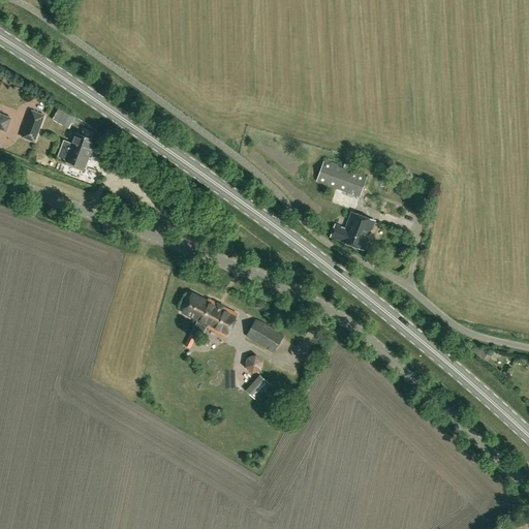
[(59,109),(53,119),(69,128),(74,118),(59,109)]
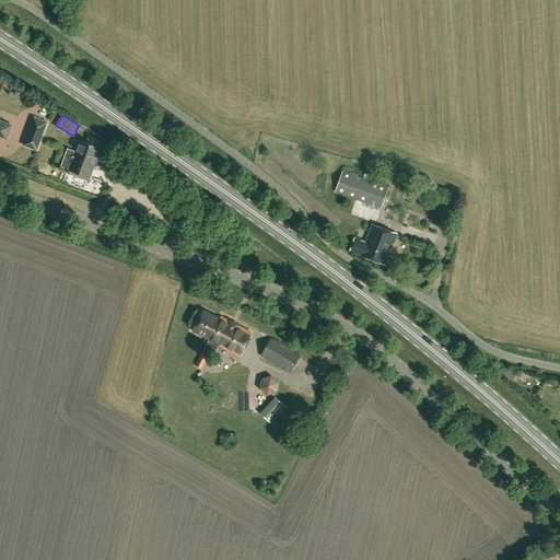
[(37,150),(47,123),(34,117),(23,144),(37,150)]
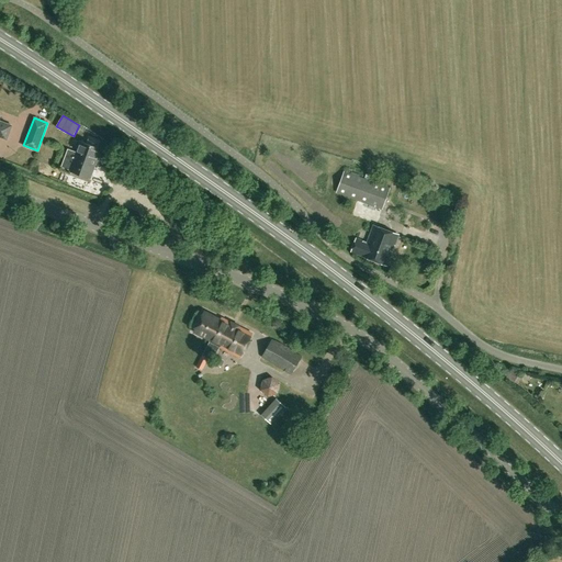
[(0,136),(7,139),(11,125),(0,121),(0,136)]
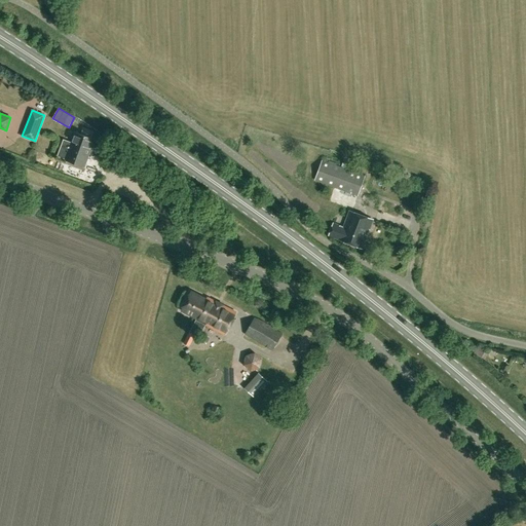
[(66,159),(84,166),(90,150),(97,153),(100,147),(92,144),(95,139),(90,138),(92,133),(83,128),(81,134),(76,132),(72,143),(64,140),(58,156),(66,159)]
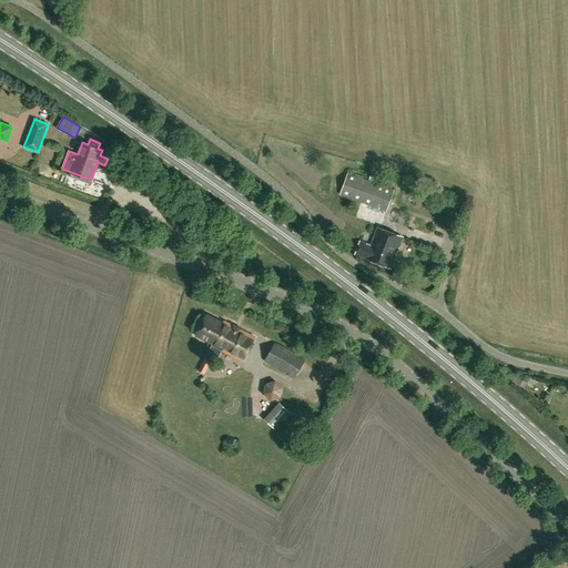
[(386,211),(394,190),(348,173),(341,194),(386,211)]
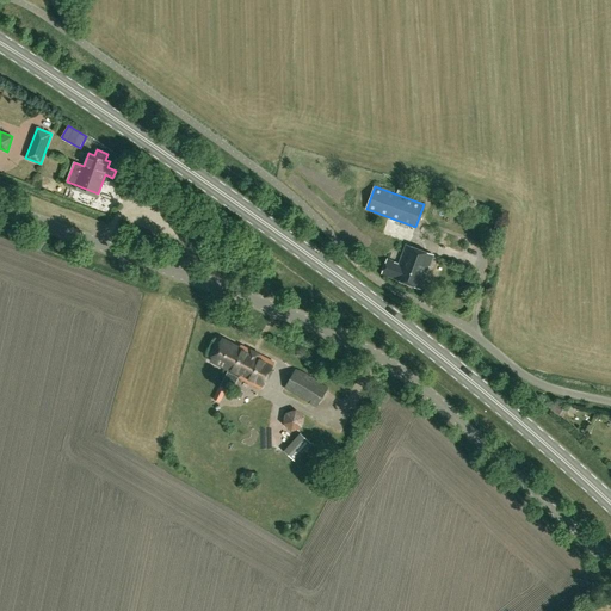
[(421,289),(433,255),(407,245),(400,265),(388,260),(383,273),(394,278),(394,279),(421,289)]
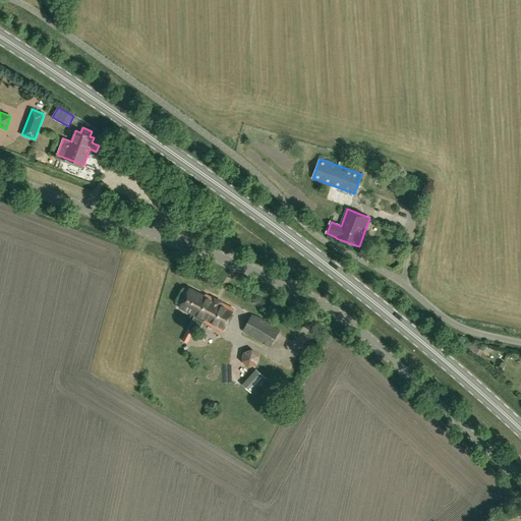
[(194,317),(222,332),(234,310),(206,296),(205,298),(189,290),(180,307),(195,315),(194,317)]
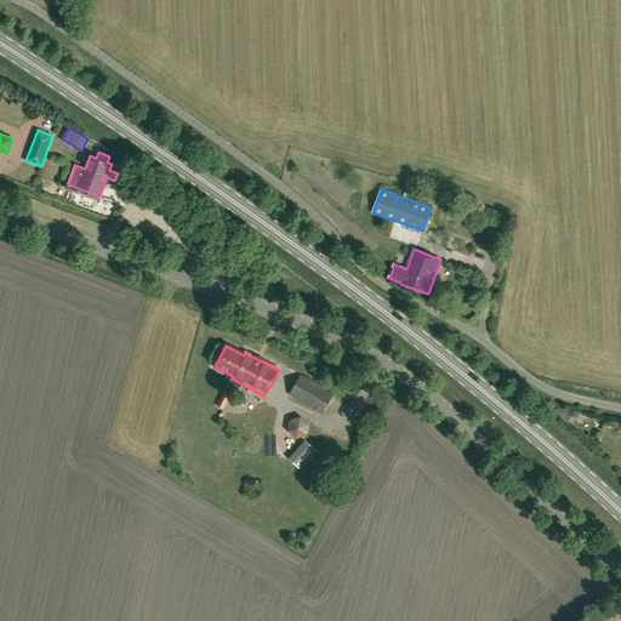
[(323,414),(334,396),(301,376),(290,394),(323,414)]
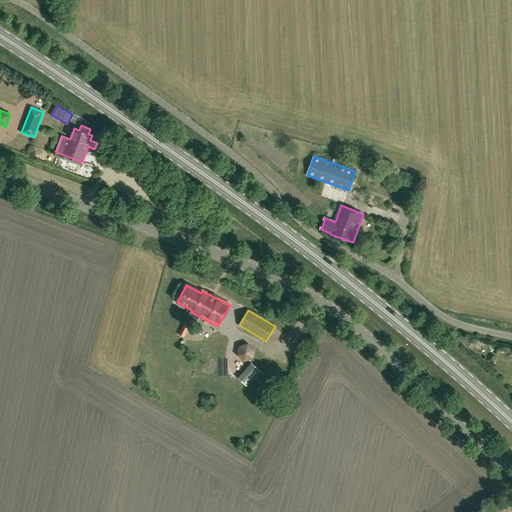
[(179,335),(184,338),(190,327),(185,324),(179,335)]
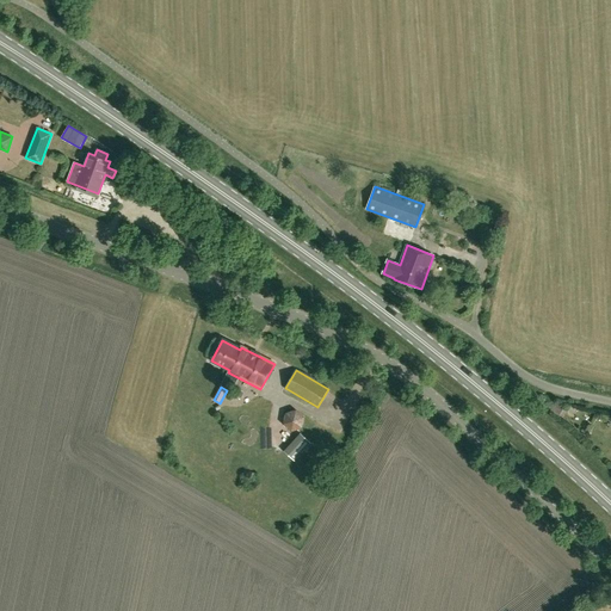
[(284,409),(287,427),(304,424),(301,406),(284,409)]
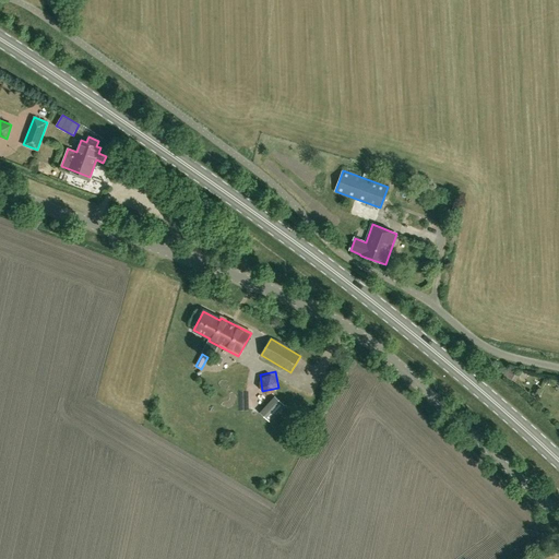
[(270,423),(285,405),(274,396),(259,413),(270,423)]
